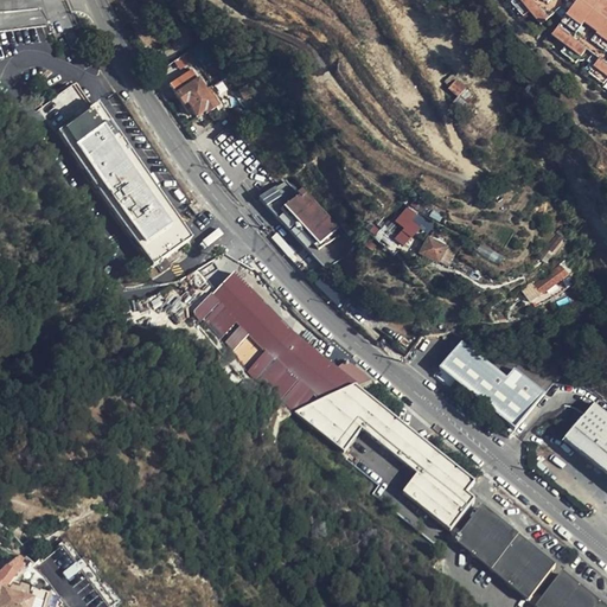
[(529,10),(521,0),(510,0),(521,16),(529,10)]
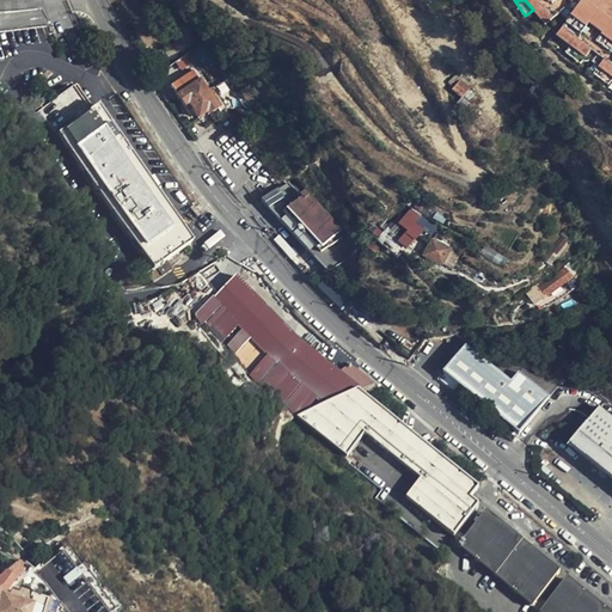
[(611,0),(525,0),(533,10),(543,24),(558,13),(567,20),(556,35),(573,47),(587,59),(593,51),(606,60),(600,68),(611,77),(611,0)]
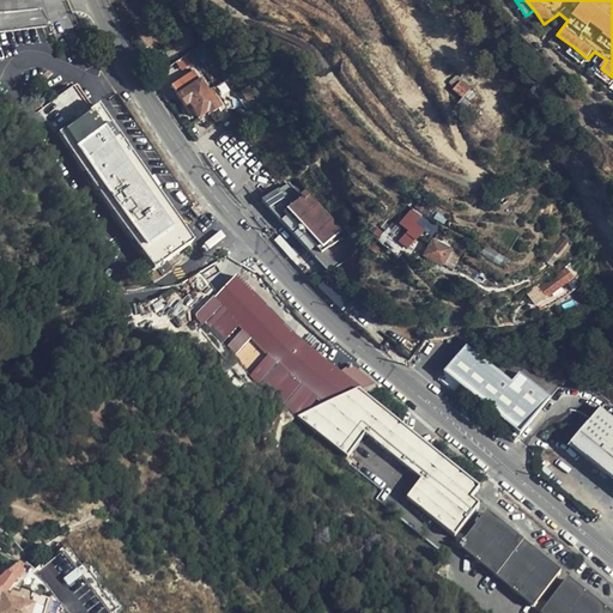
[(204,47),(198,49),(210,67),(214,65),(204,47)]
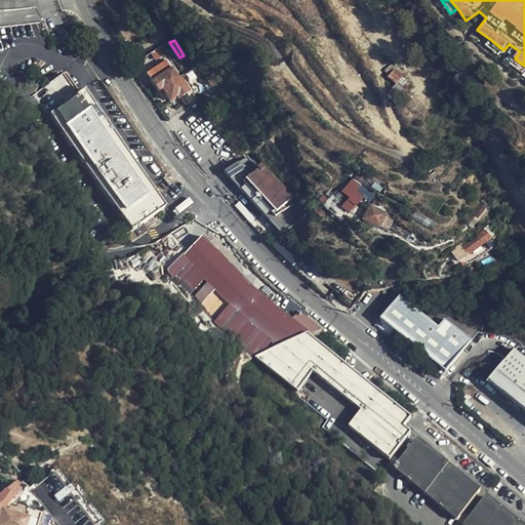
[(503,50),(491,40),(486,46),(498,56),(503,50)]
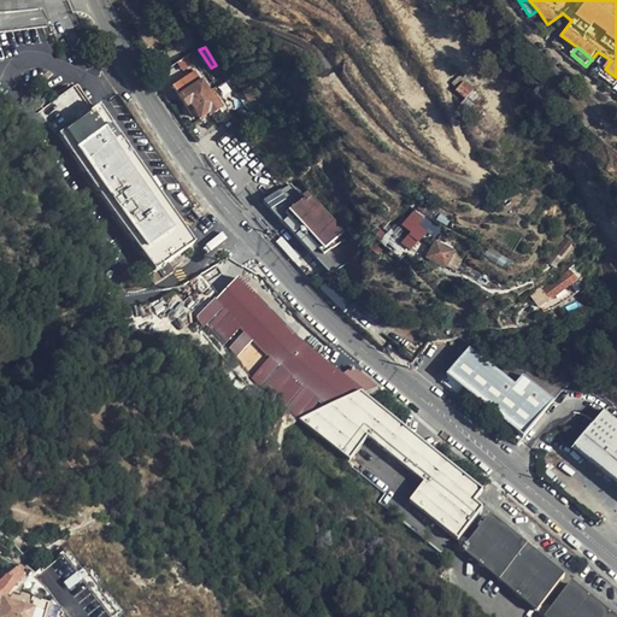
[(183,71),(195,64),(189,54),(177,62),(183,71)]
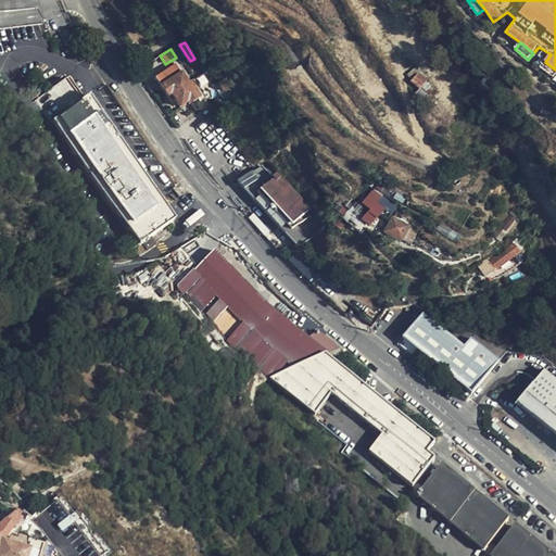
[(555,73),(555,70),(545,62),(540,68),(553,78),(555,73)]
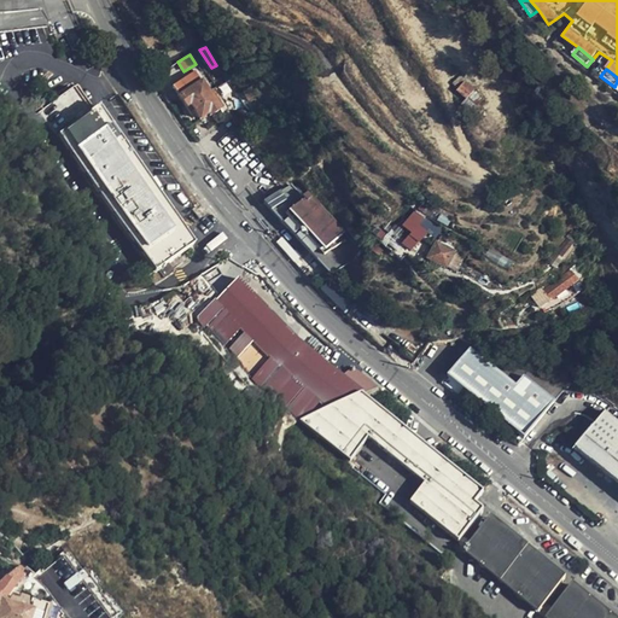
[(173,87),(186,106),(190,112),(194,110),(200,120),(209,114),(210,116),(221,110),(209,91),(196,71),(173,87)]
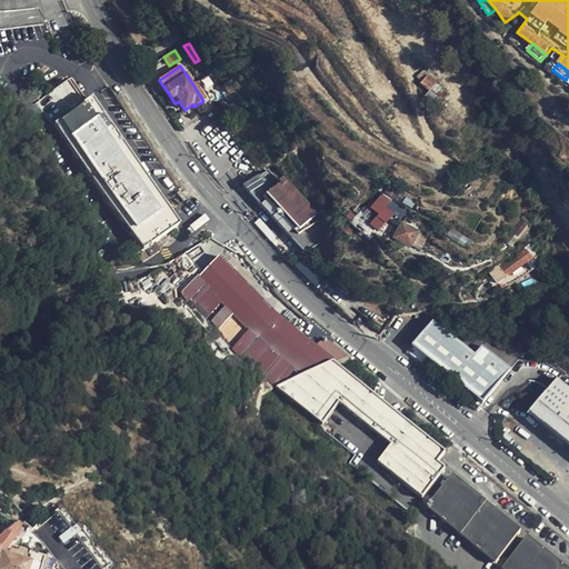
[(422,83),(430,93),(438,87),(428,78),(422,83)]
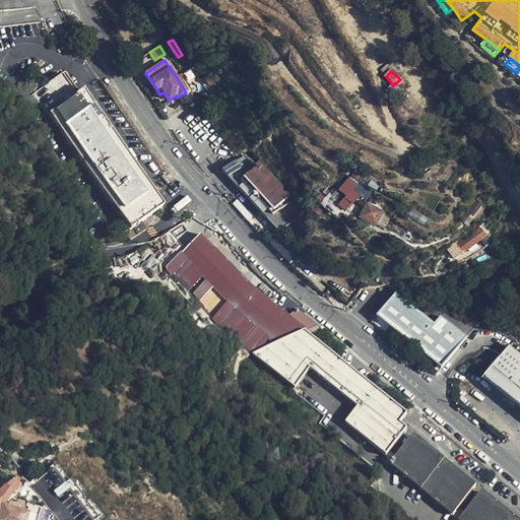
[(91,94),(87,89),(82,93),(67,72),(41,91),(136,225),(170,203),(91,94)]
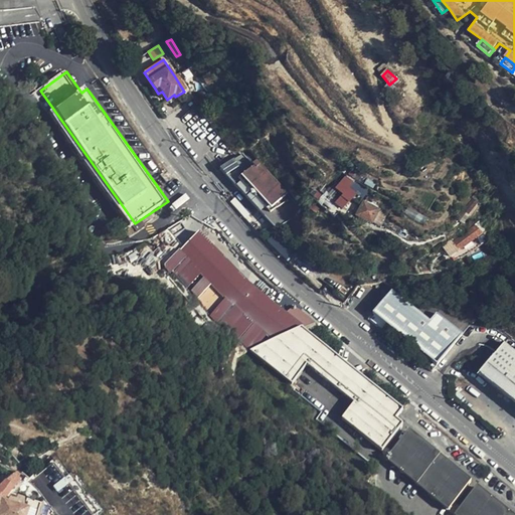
[(396,78),(389,84),(395,92),(402,86),(396,78)]
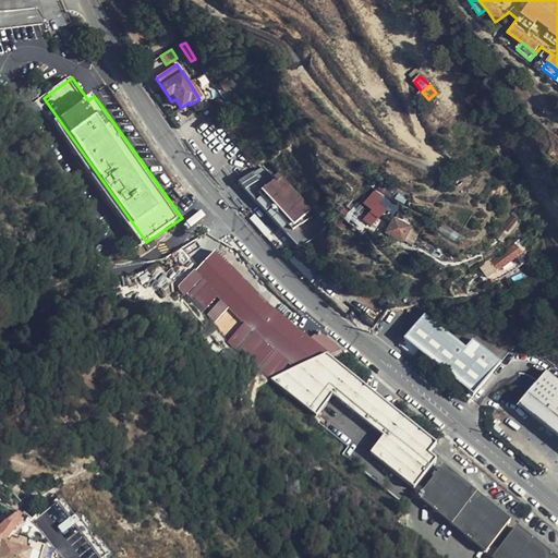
[(313,210),(279,171),(274,177),(263,164),(245,178),(290,230),(313,210)]
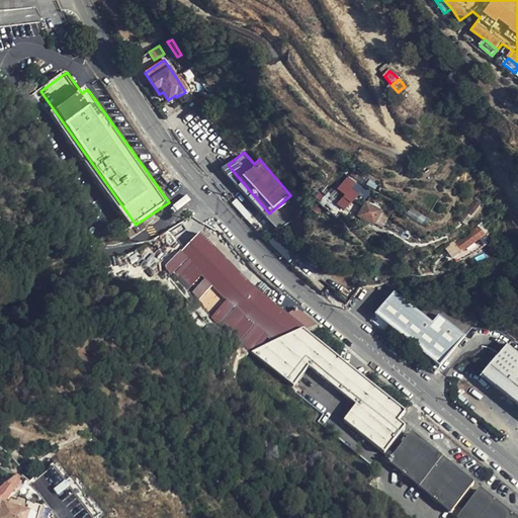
[(352,201),(358,206),(362,200),(358,195),(357,196),(350,189),(355,183),(348,177),(338,189),(336,188),(329,195),(338,203),(336,205),(343,211),(352,201)]
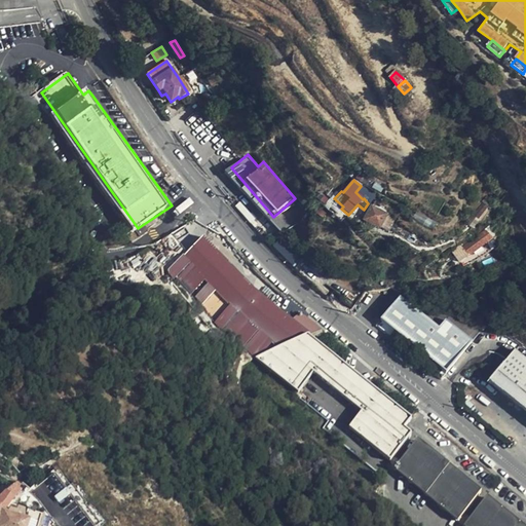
[(481,217),(489,205),(484,201),(483,201),(475,214),(481,217)]
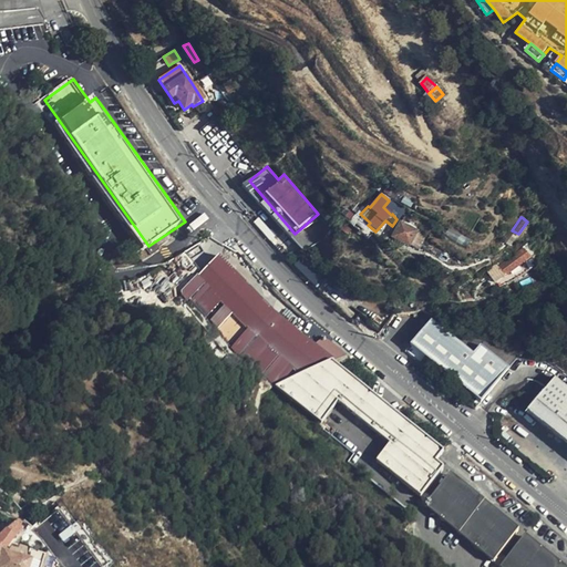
[(408,245),(415,229),(400,223),(392,237),(408,245)]
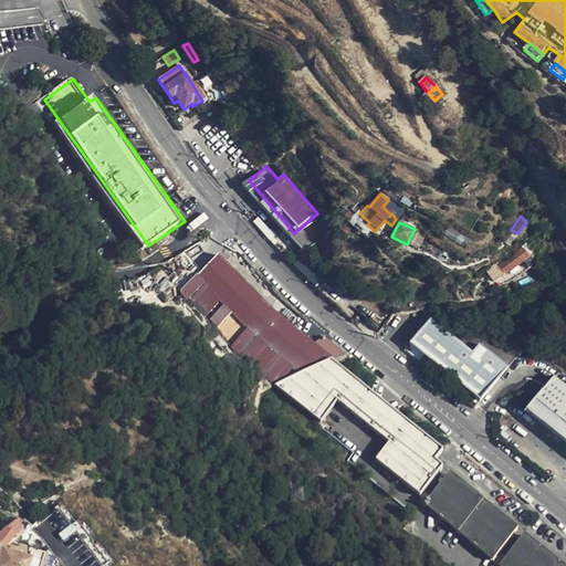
[(420,243),(425,237),(418,231),(413,239),(420,243)]
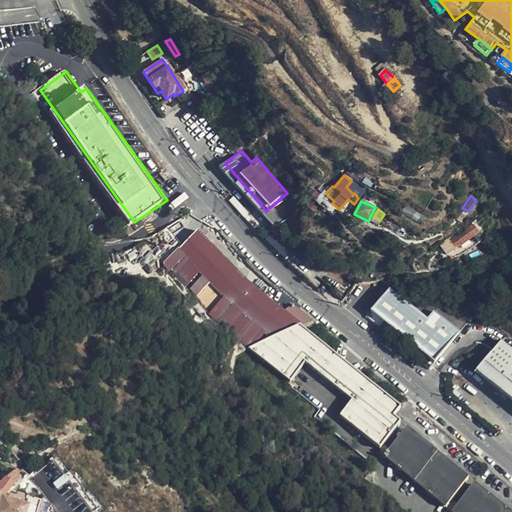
[(454,247),(477,230),(475,228),(481,223),(477,218),(449,240),(454,247)]
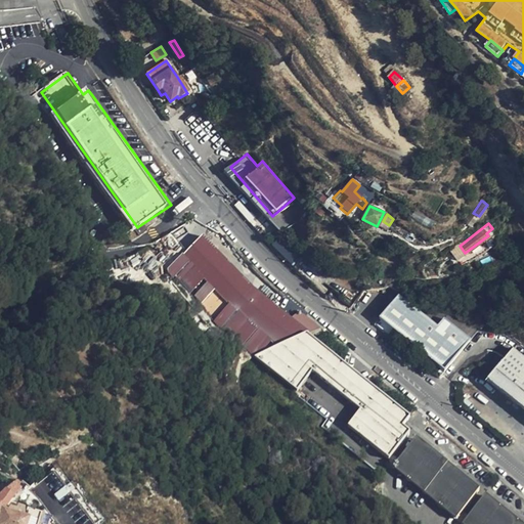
[(260,289),(207,236),(186,256),(238,308),(285,341),(313,331),(260,289)]
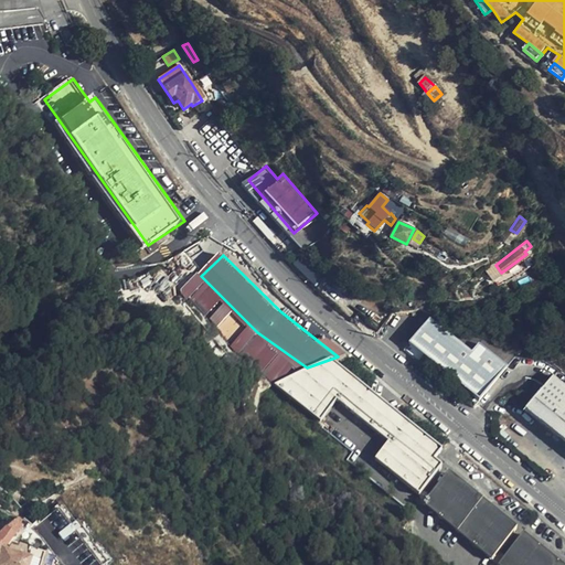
[(375,331),(385,319),(375,311),(365,323),(375,331)]
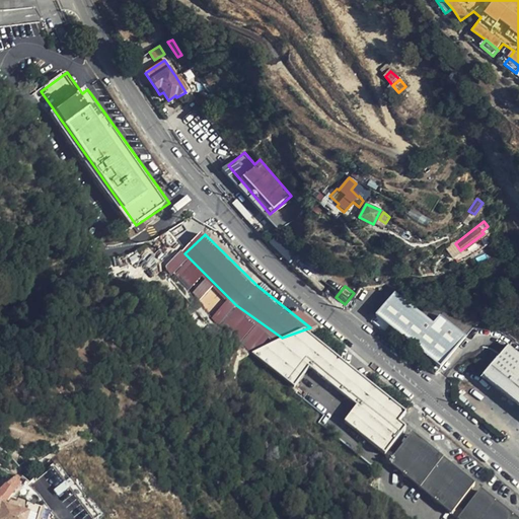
[(374,313),(438,365),(463,334),(439,314),(434,321),(394,289),(374,313)]
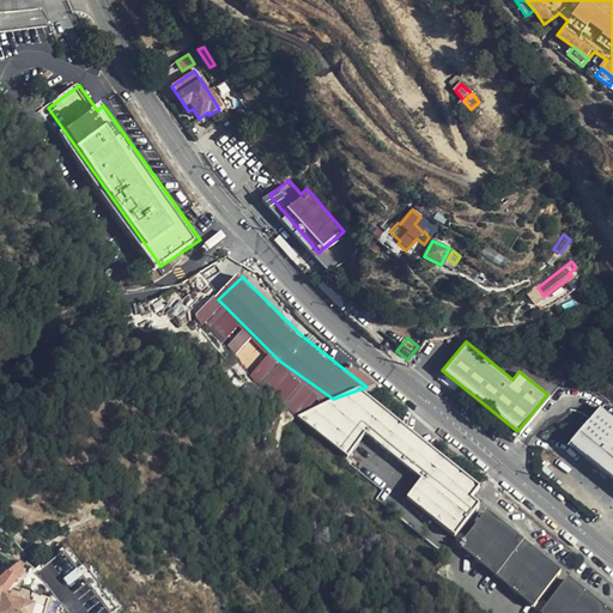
[(612,417),(599,405),(568,442),(612,479),(612,417)]
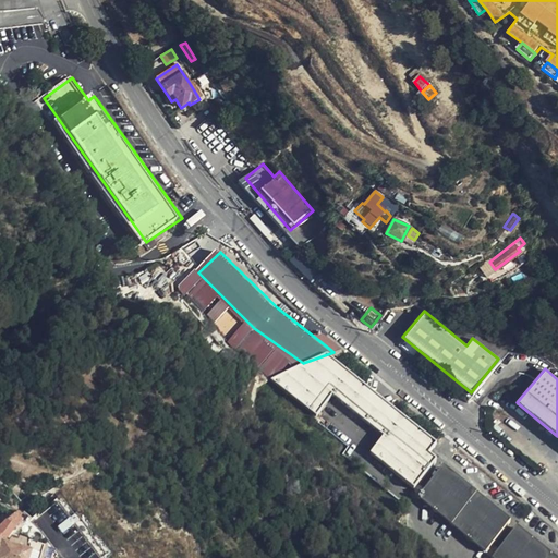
[(506,520),(438,464),(436,462),(411,494),(480,550),(506,520)]
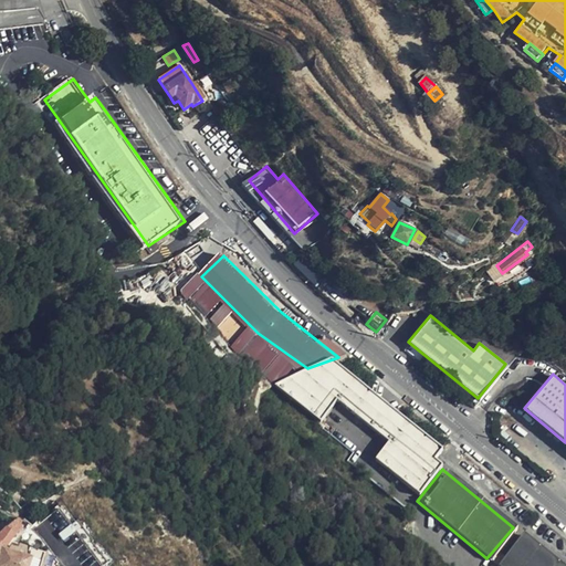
[(85,565),(106,565),(50,515),(41,525),(85,565)]
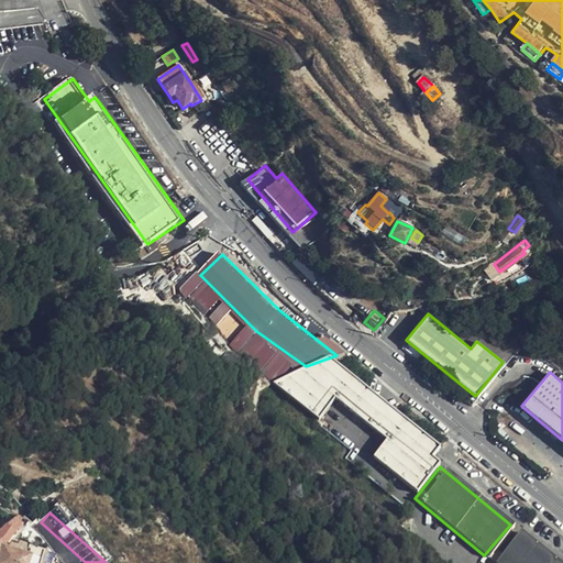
[(13,521),(6,528),(14,532),(18,534),(22,526),(13,521)]
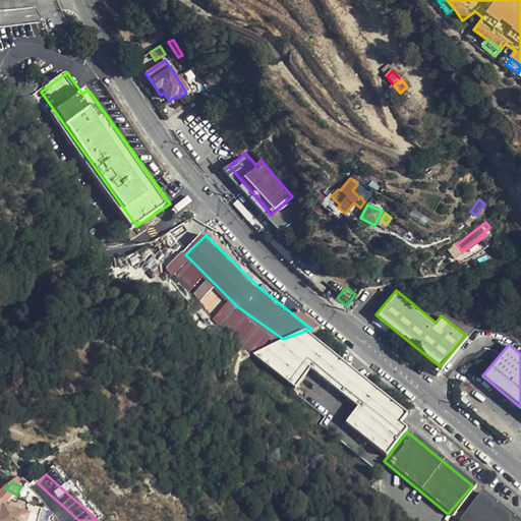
[(0,493),(0,512),(1,513),(0,514),(0,520),(39,520),(43,512),(17,505),(11,496),(13,493),(5,488),(0,493)]
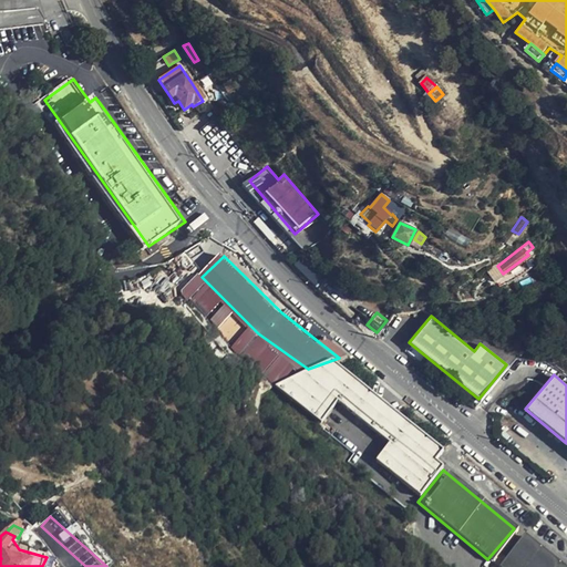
[(559,566),(521,535),(495,565),(497,566),(559,566)]
